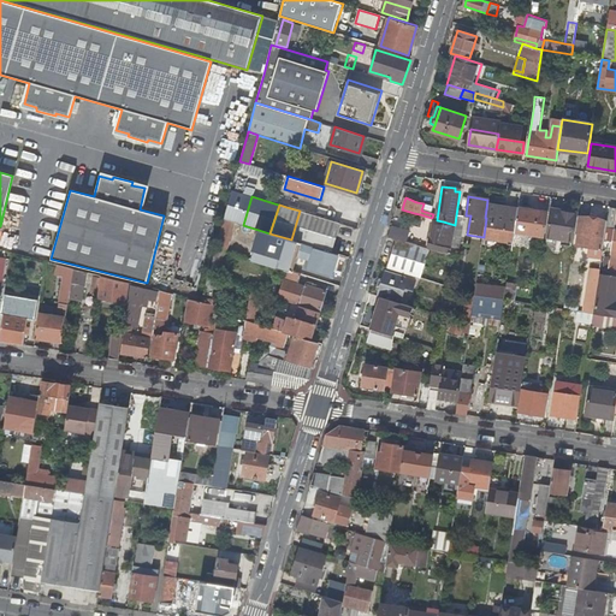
[(614,231),(615,215),(615,206),(609,206),(606,220),(605,230),(608,230),(614,231)]
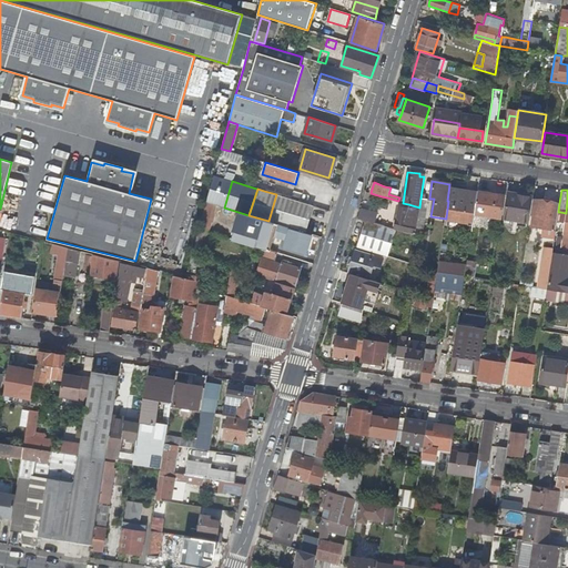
[(474,213),(501,217),(505,195),(478,191),(474,213)]
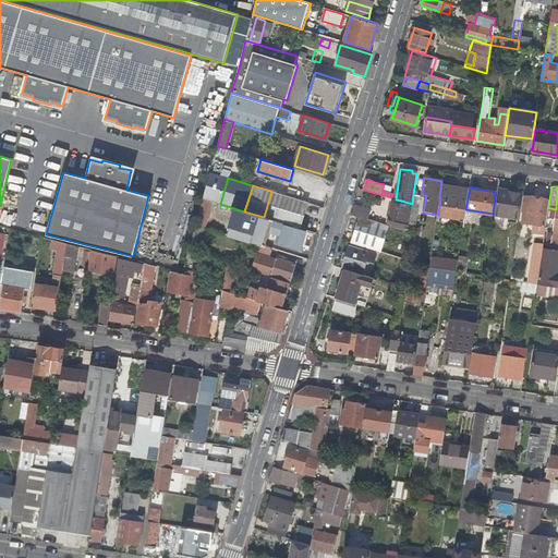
[(299,228),(307,202),(271,191),(264,217),(274,220),(299,228)]
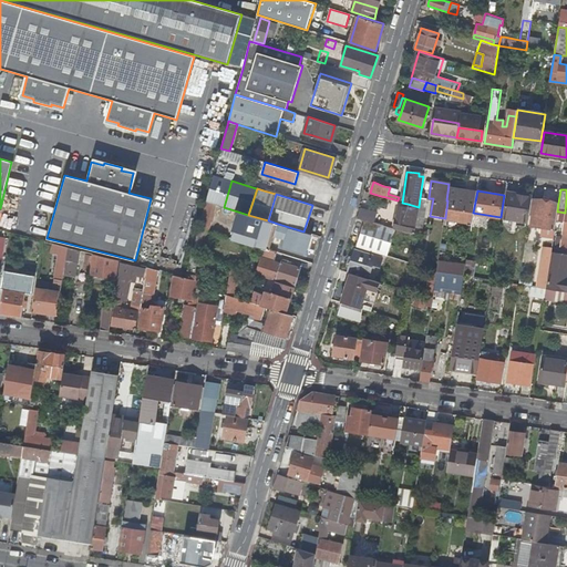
[(472,197),(449,194),(447,200),(445,217),(467,220),(472,197)]
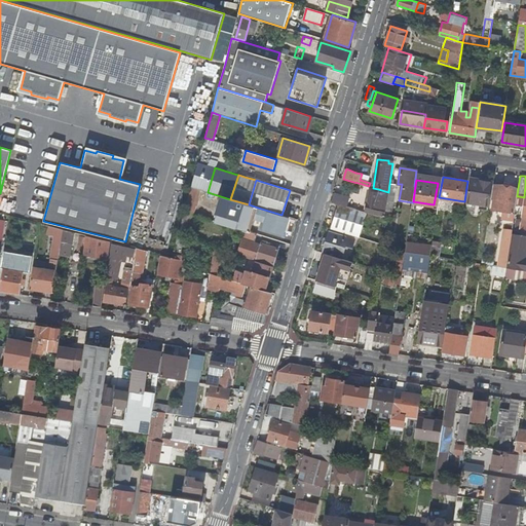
[(478,185),(470,184),(466,201),(488,204),(491,182),(478,180),(478,185)]
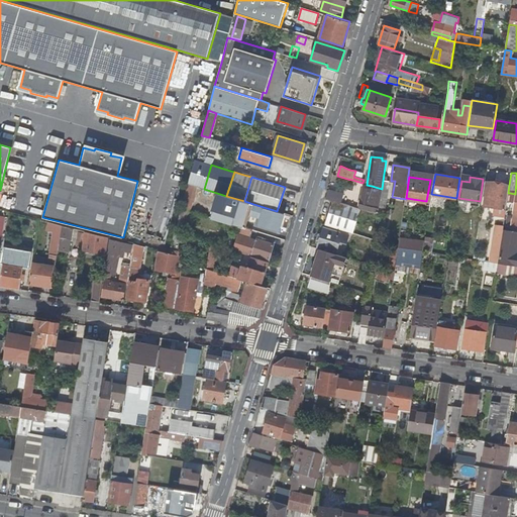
[(389,182),(383,181),(382,189),(379,208),(385,209),(389,182)]
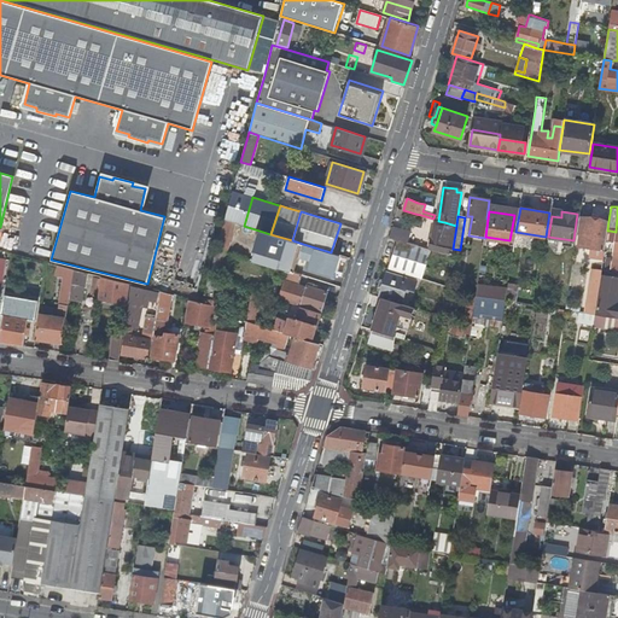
[(592,248),(605,249),(607,231),(608,221),(579,216),(575,245),(592,248)]
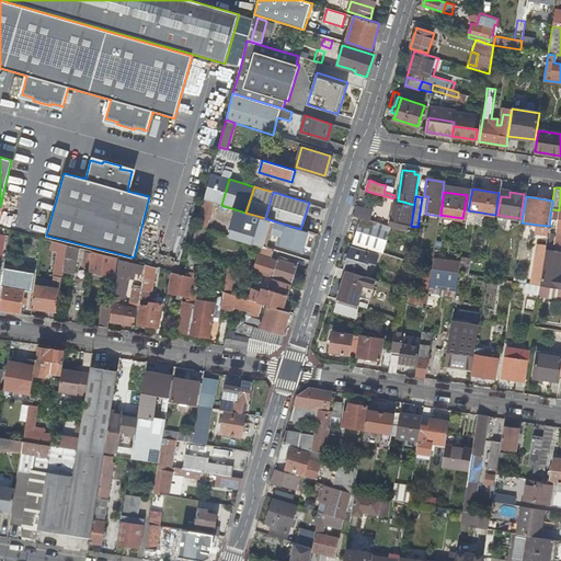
[(203,228),(210,202),(204,199),(196,226),(203,228)]
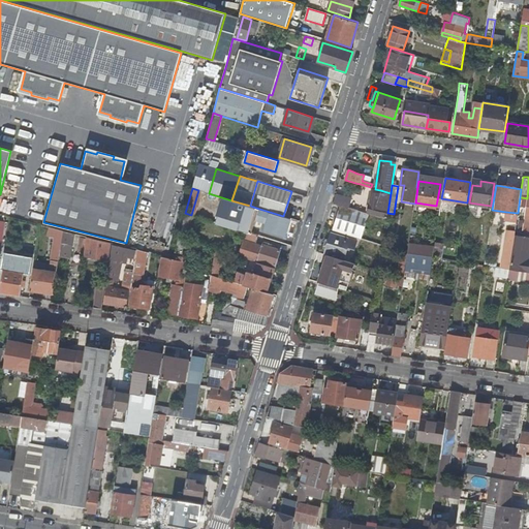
[(378,216),(386,217),(387,213),(391,193),(380,190),(380,193),(371,192),(368,213),(378,216)]
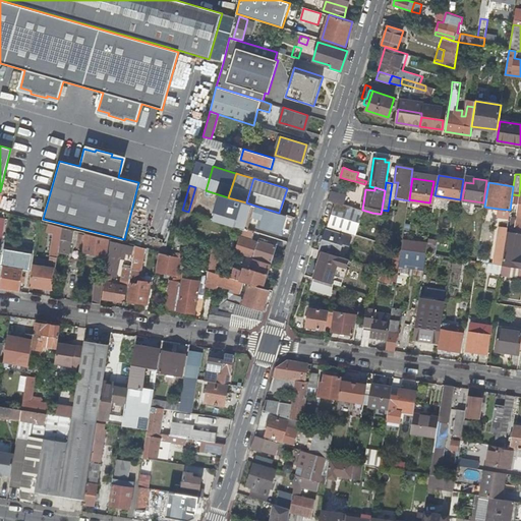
[(352,198),(344,195),(344,197),(338,195),(335,203),(349,207),(352,198)]
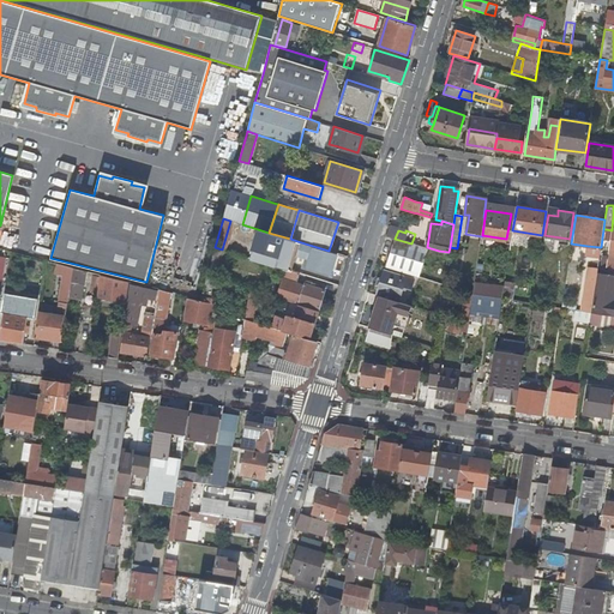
[(419,277),(428,248),(411,244),(395,239),(395,238),(386,266),(419,277)]
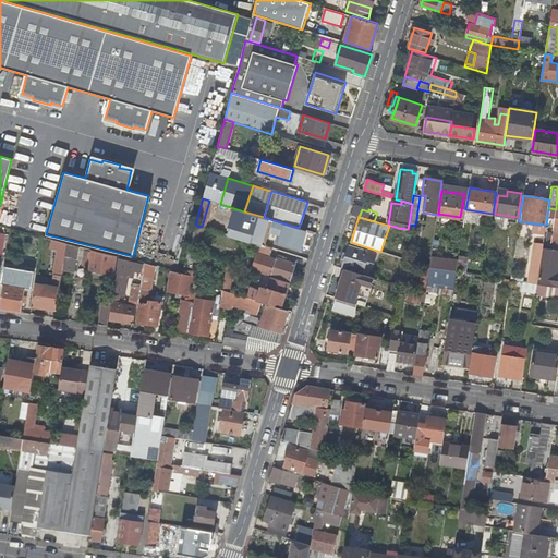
[(300,250),(306,230),(299,228),(274,220),(270,229),(279,232),(282,233),(279,243),(300,250)]
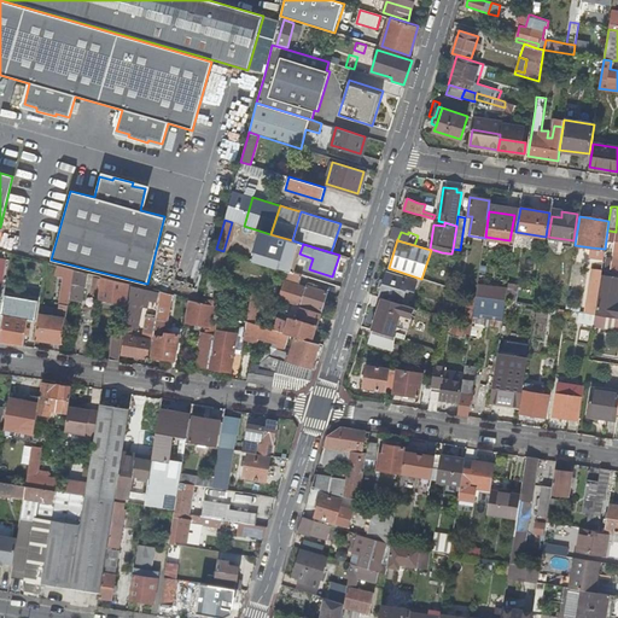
[(605,249),(592,248),(589,256),(604,258),(605,249)]
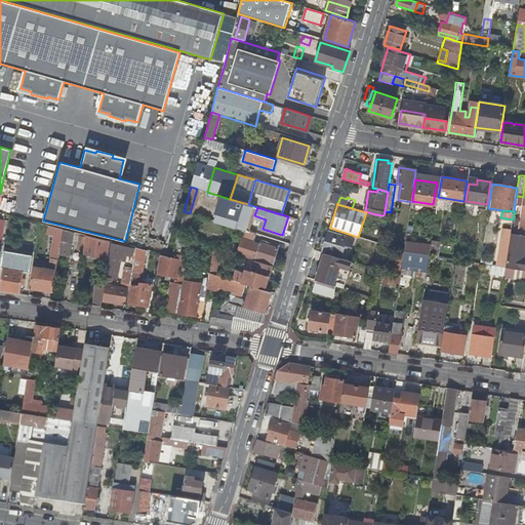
[(186,239),(193,214),(190,213),(184,211),(177,236),(186,239)]
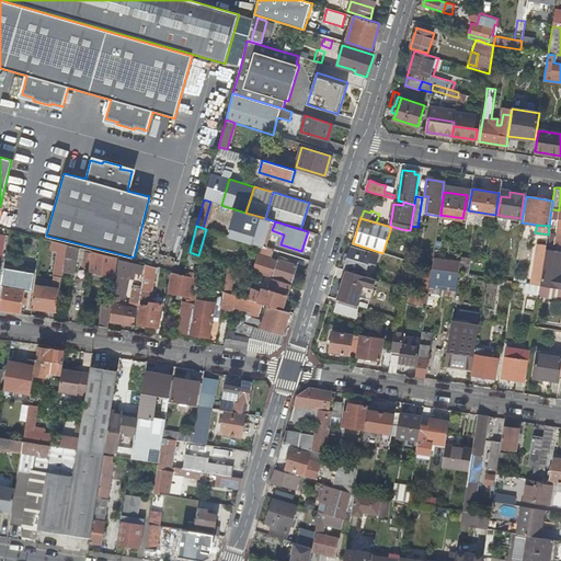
[(54,281),(36,278),(35,286),(33,300),(32,308),(56,312),(59,288),(60,288),(61,279),(63,272),(67,244),(52,241),(50,249),(58,251),(54,281)]
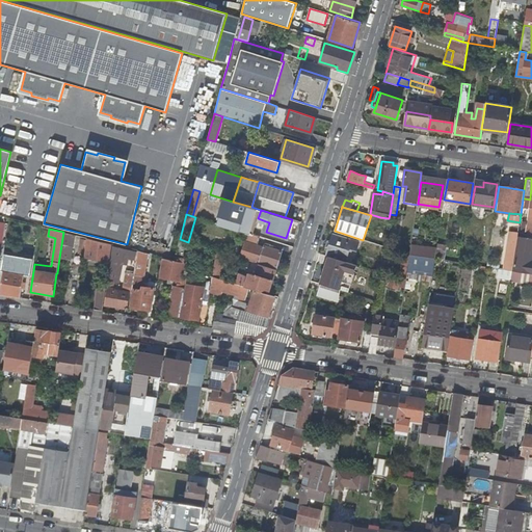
[(70,259),(75,235),(63,232),(59,258),(70,259)]
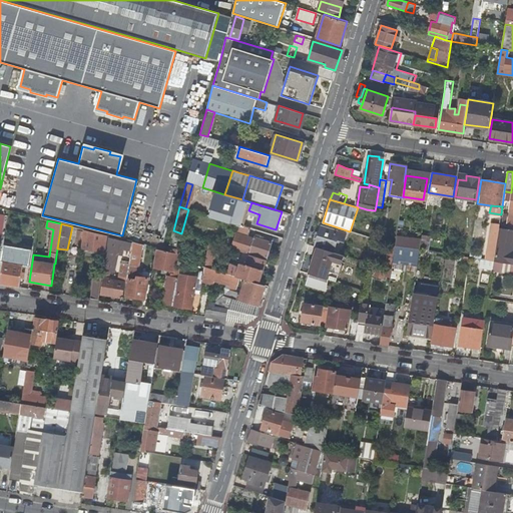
[(322,223),(315,246),(317,247),(333,251),(336,238),(343,240),(346,231),(322,223)]
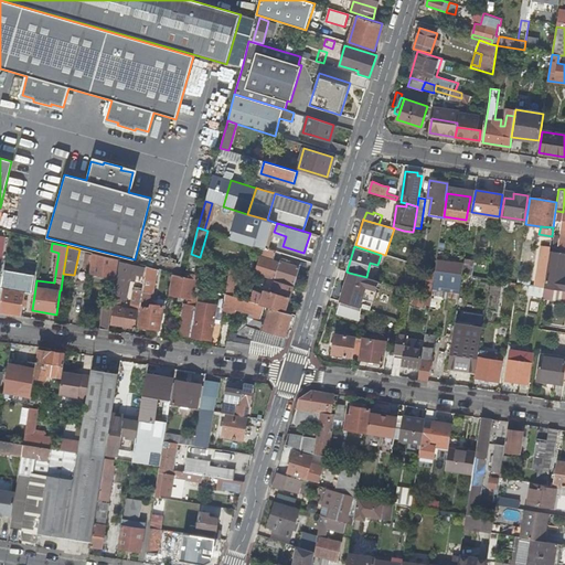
[(539,264),(535,286),(543,287),(546,265),(548,247),(542,246),(539,264)]
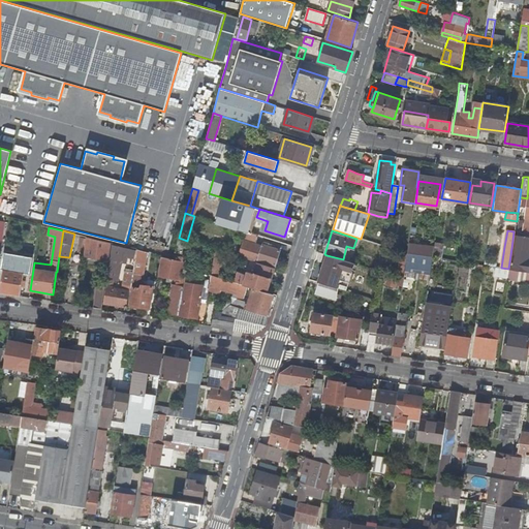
[(255,243),(258,236),(246,231),(244,240),(255,243)]
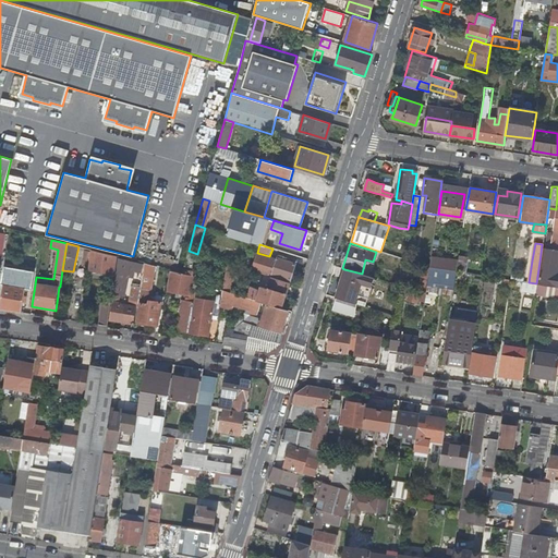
[(557,249),(543,246),(537,283),(557,286),(557,249)]
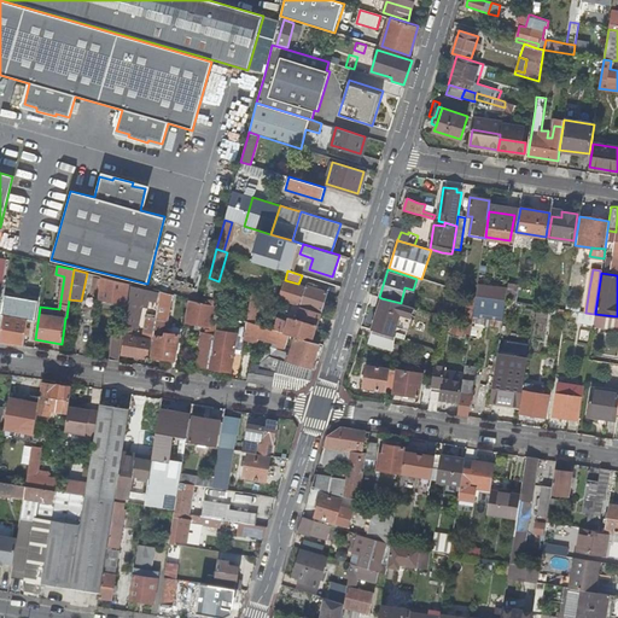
[(91,293),(98,295),(100,277),(94,275),(91,293)]
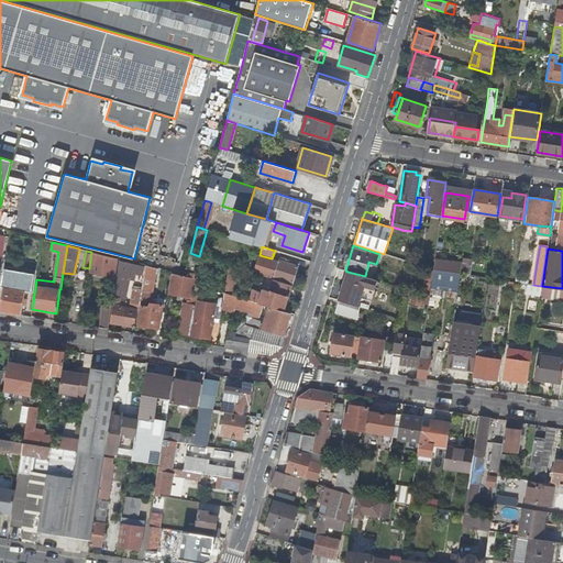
[(90,272),(116,276),(118,258),(105,255),(94,253),(90,272)]
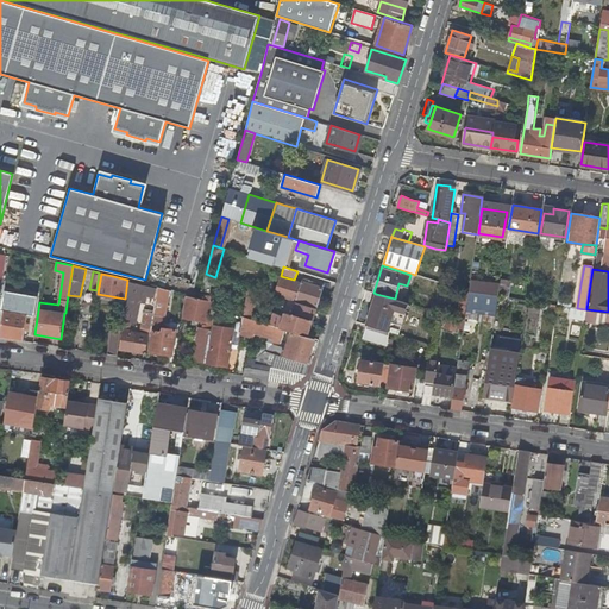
[(209,283),(218,284),(219,277),(215,277),(206,274),(200,296),(206,297),(209,283)]
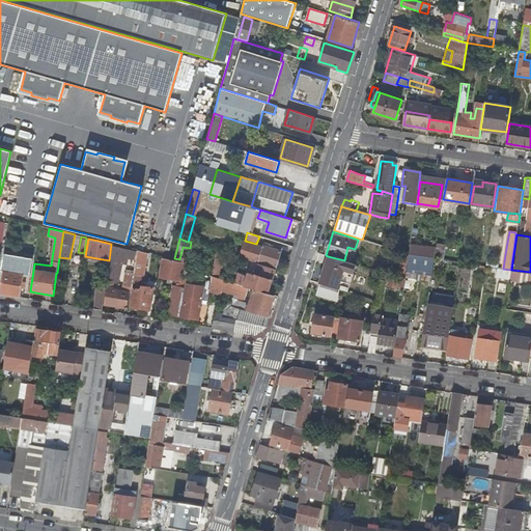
[(264,242),(258,261),(276,267),(281,250),(270,247),(271,244),(264,242)]
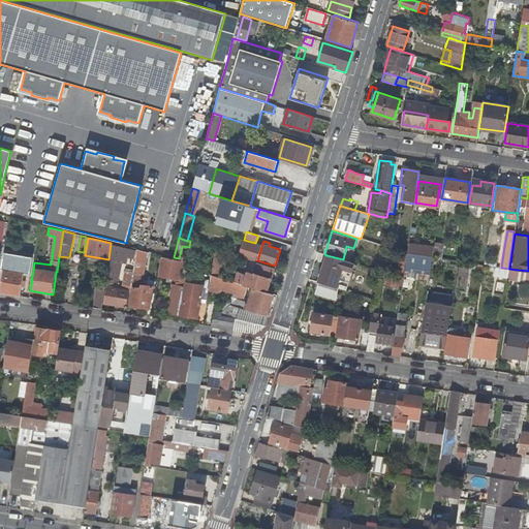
[(434,247),(409,243),(407,253),(433,257),(434,247)]
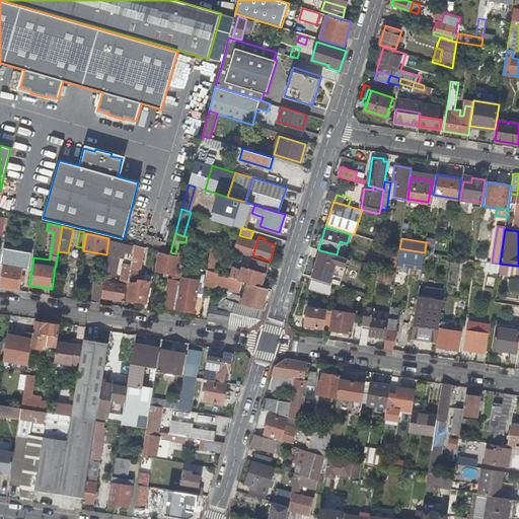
[(106,268),(104,280),(101,297),(124,300),(126,285),(115,283),(112,283),(112,281),(109,280),(110,274),(115,275),(116,270),(117,264),(120,250),(132,253),(133,246),(121,243),(110,241),(107,262),(106,268)]
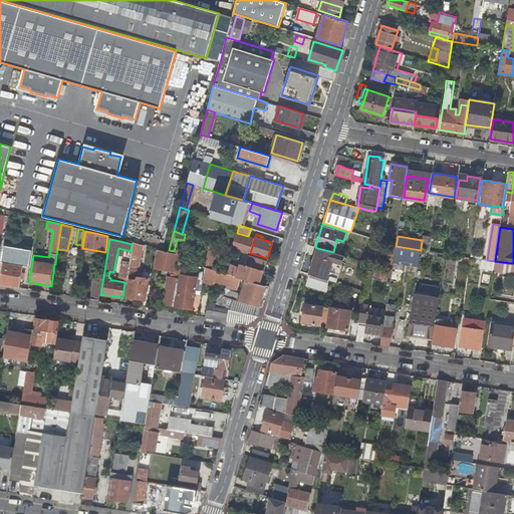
[(134,266),(138,243),(133,242),(126,279),(129,279),(126,297),(145,299),(148,278),(137,277),(138,267),(134,266)]
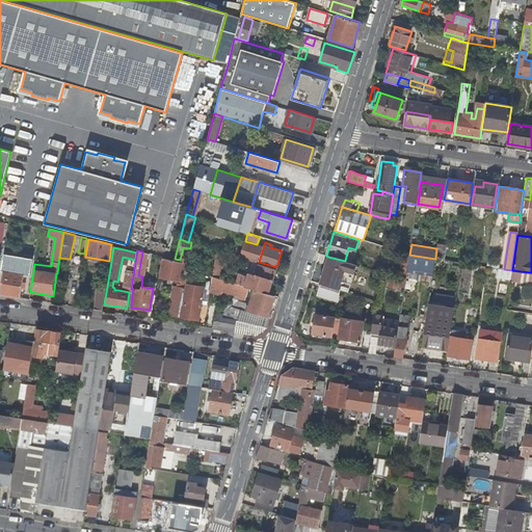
[(220,278),(223,253),(216,250),(212,276),(220,278)]
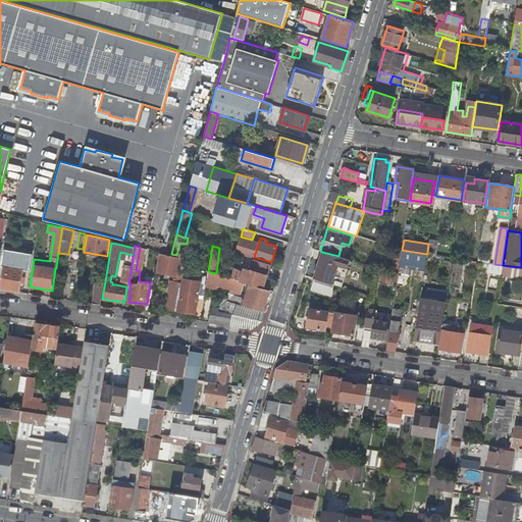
[(395,252),(392,273),(398,275),(399,273),(399,267),(402,250),(396,248),(395,252)]
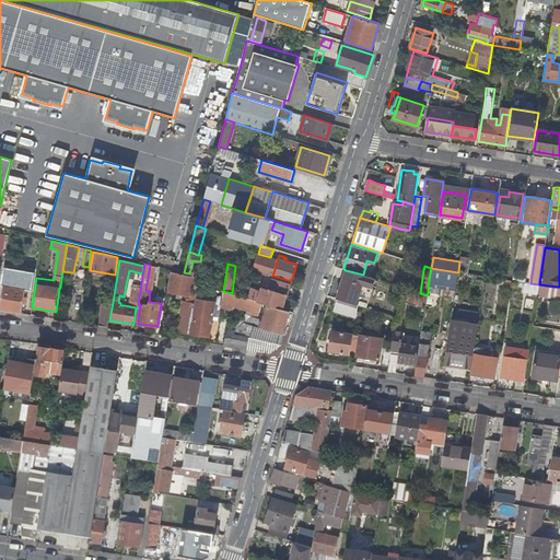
[(428,287),(455,291),(458,272),(431,268),(428,287)]
